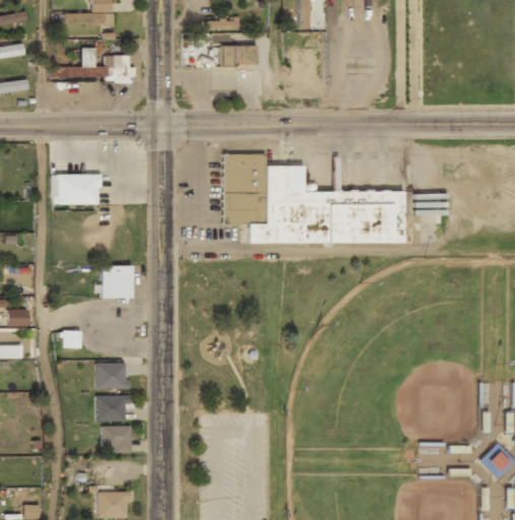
[(91,0),(91,13),(65,13),(65,25),(114,25),(114,0),(91,0)]
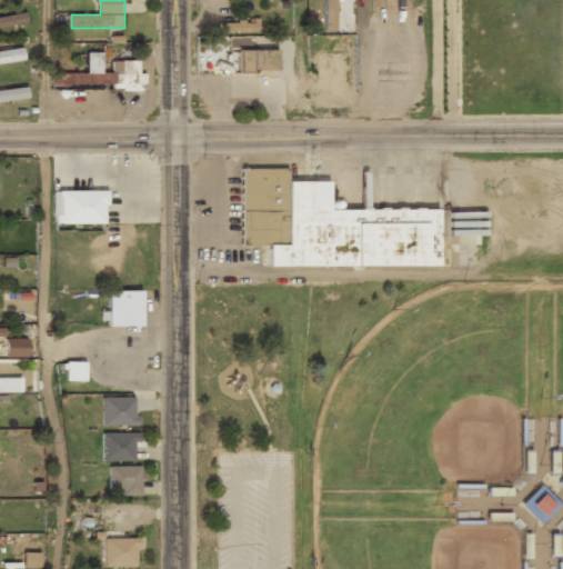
[(328,0),(328,29),(340,29),(340,0),(328,0)]
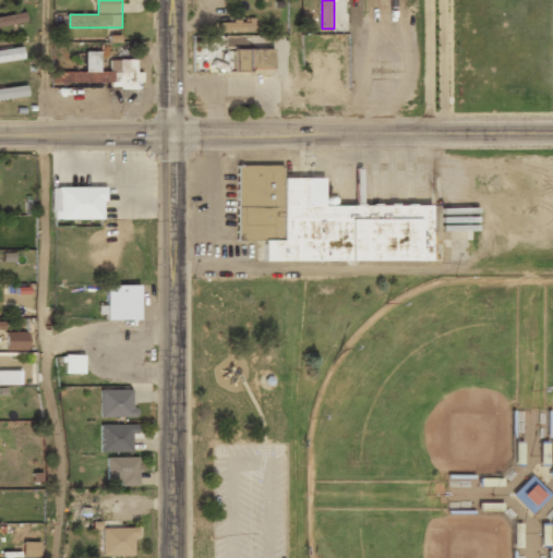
[(0,17),(0,27),(28,20),(26,10),(0,17)]
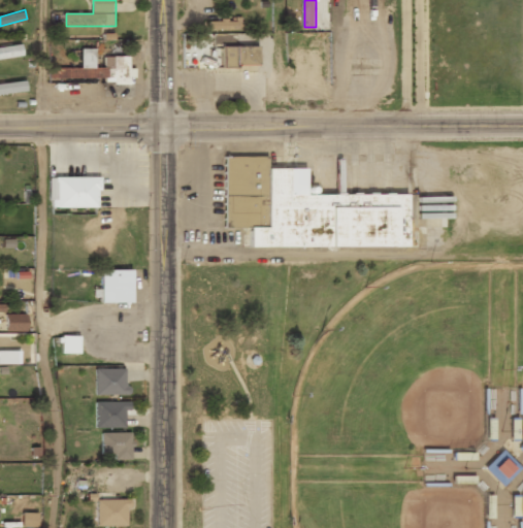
[(241,22),(214,22),(214,30),(241,30),(241,22)]
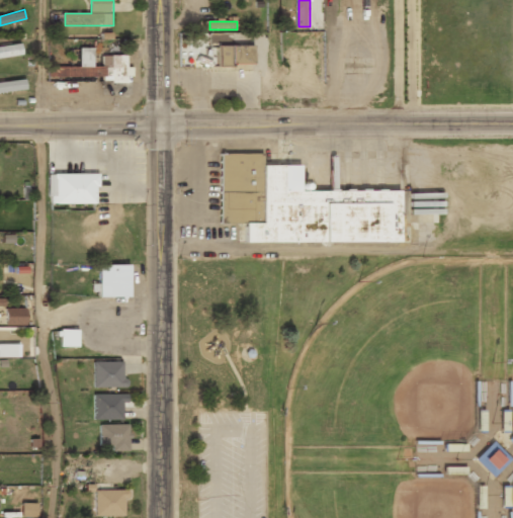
[(0,46),(0,58),(24,55),(23,42),(0,46)]
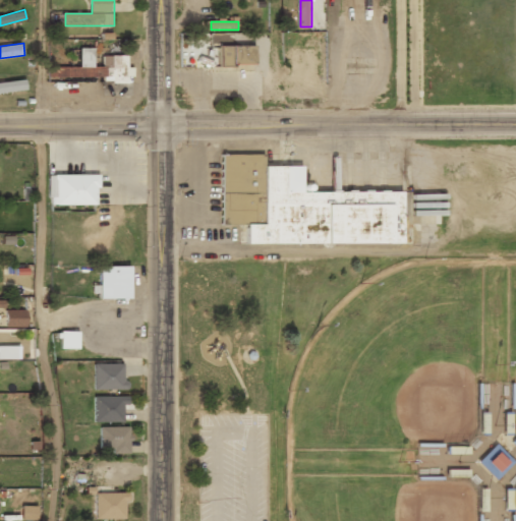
[(258,46),(213,46),(213,67),(258,67),(258,46)]
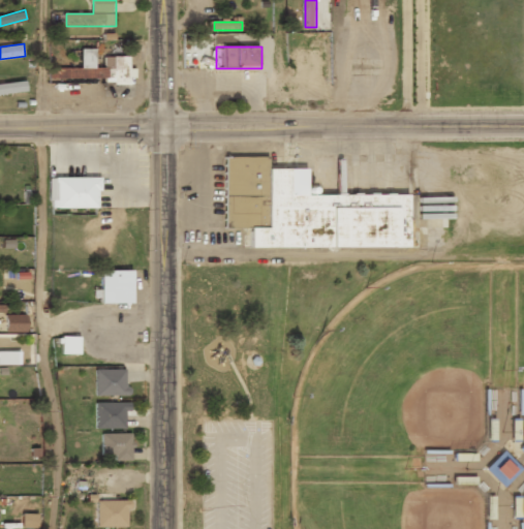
[(108,56),(109,68),(97,69),(97,49),(84,49),(84,68),(54,68),(54,80),(110,79),(110,84),(134,84),(133,56),(108,56)]
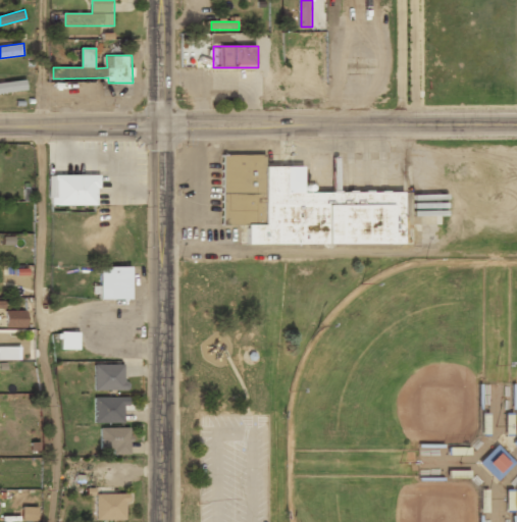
[(321,87),(321,59),(300,59),(300,87),(321,87)]
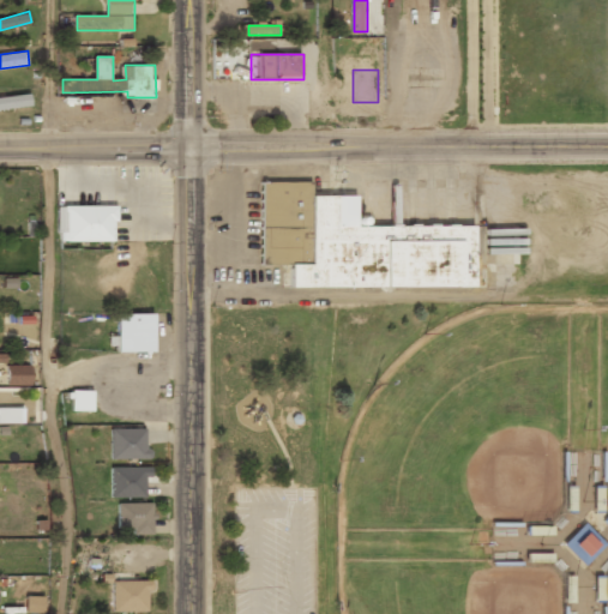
[(0,108),(32,106),(31,94),(0,96),(0,108)]
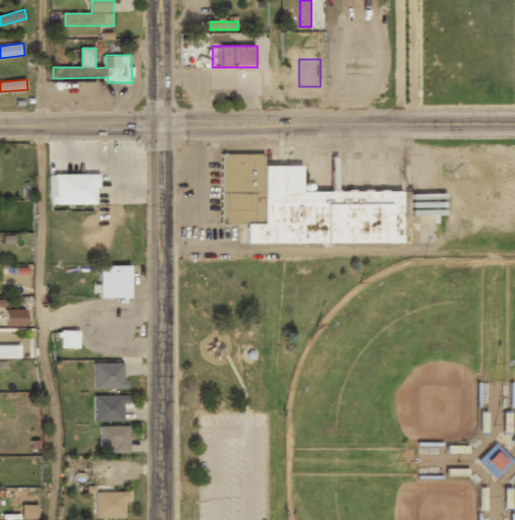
[(302,166),(266,166),(266,154),(222,154),(222,224),(248,224),(248,242),(411,243),(411,228),(402,228),(402,192),(302,191),(302,166)]
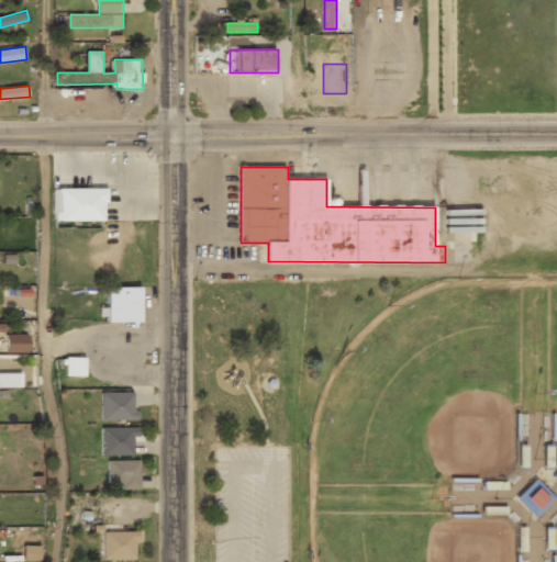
[(55,189),(55,213),(62,213),(62,222),(108,222),(108,189),(55,189)]
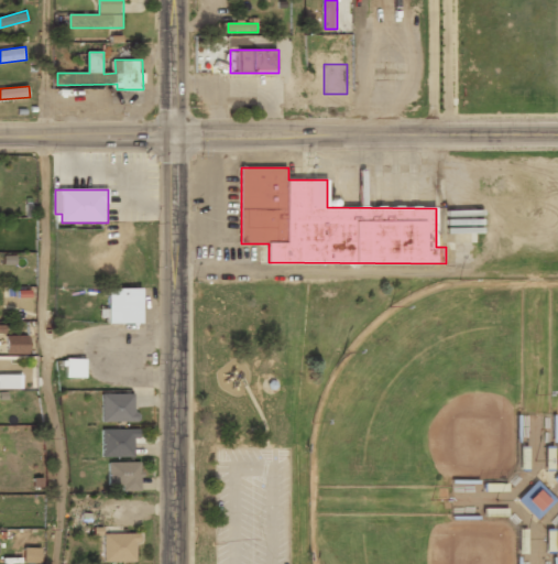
[(110,289),(110,325),(143,325),(143,289),(110,289)]
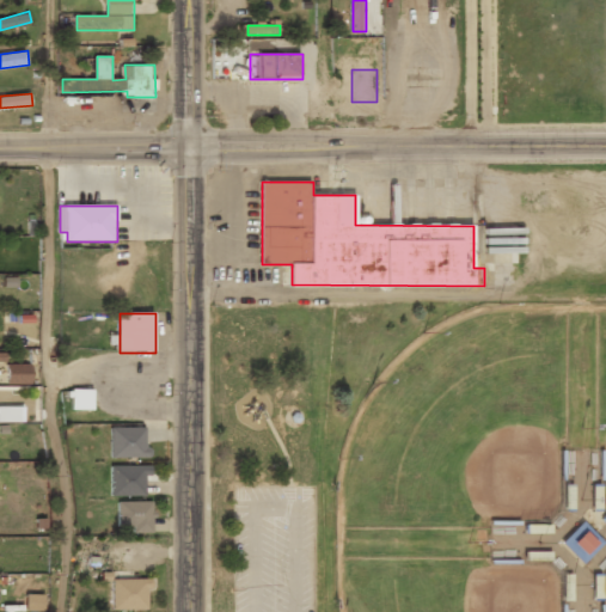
[(32,385),(32,366),(11,366),(11,385),(32,385)]
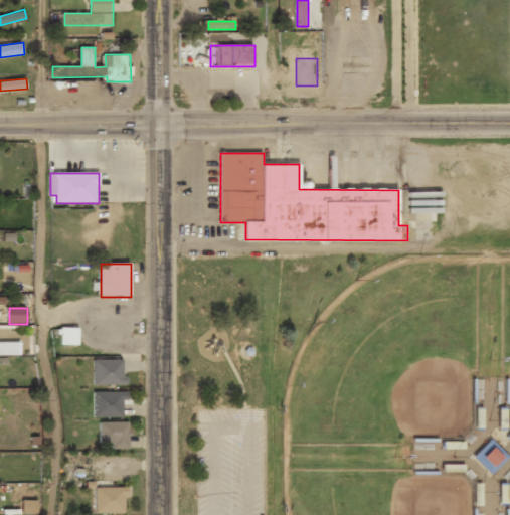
[(80,345),(80,328),(63,327),(63,345),(80,345)]
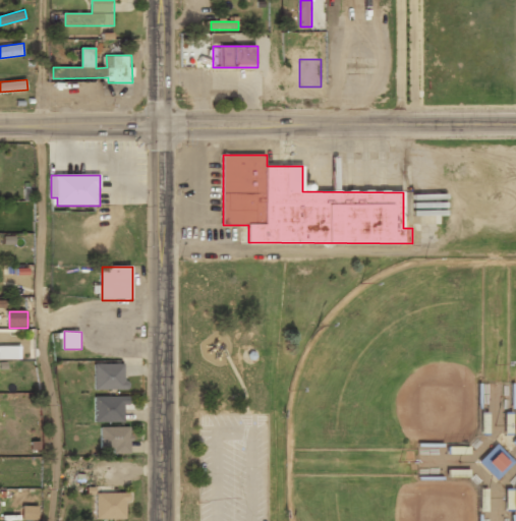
[(0,359),(18,359),(18,347),(0,347),(0,359)]
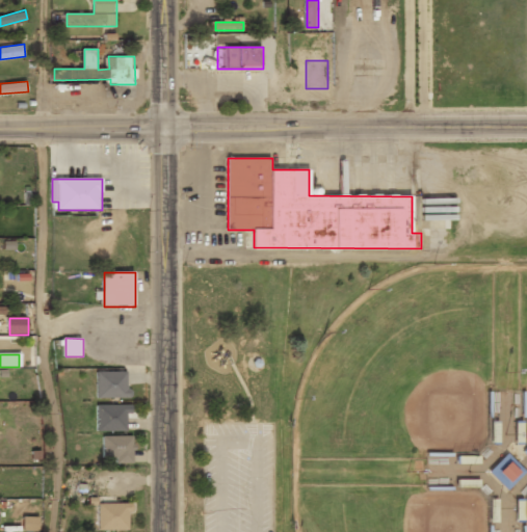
[(98,372),(98,397),(130,397),(130,372),(98,372)]
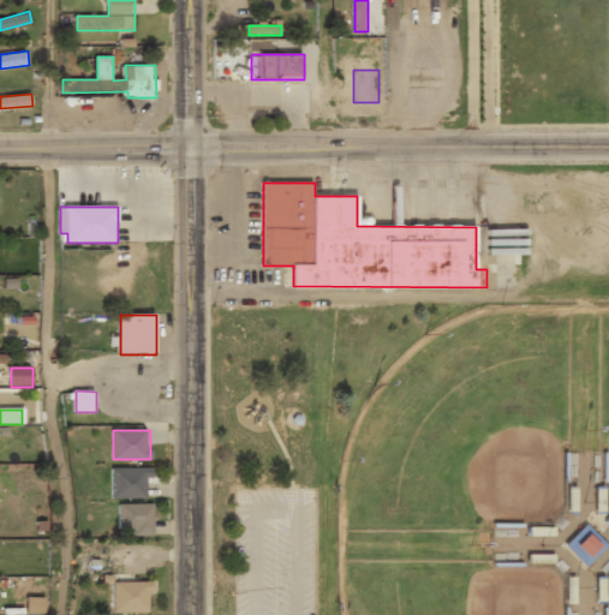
[(151,499),(151,467),(114,467),(114,499),(151,499)]
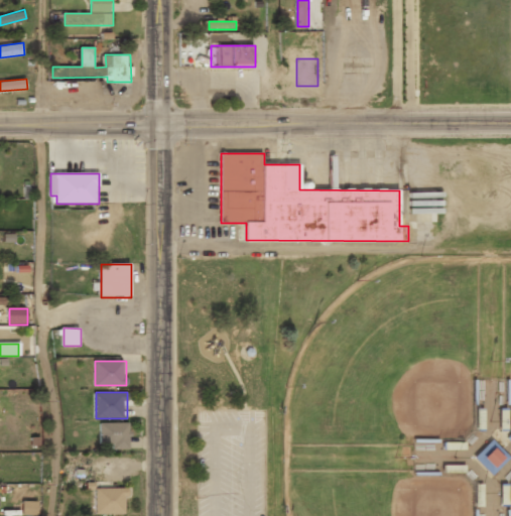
[(131,448),(131,423),(102,422),(102,448),(131,448)]
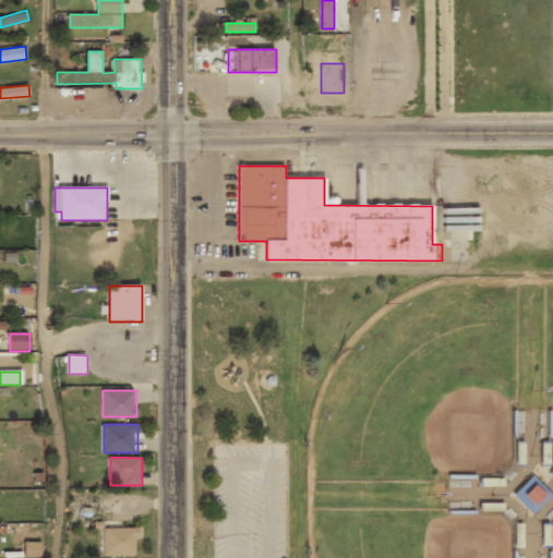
[(106,557),(139,557),(139,529),(106,529),(106,557)]
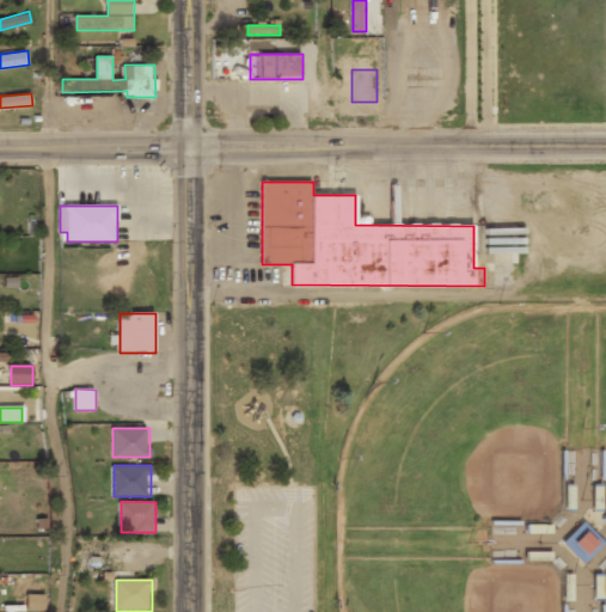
[(46,611),(46,594),(30,594),(30,611),(46,611)]
